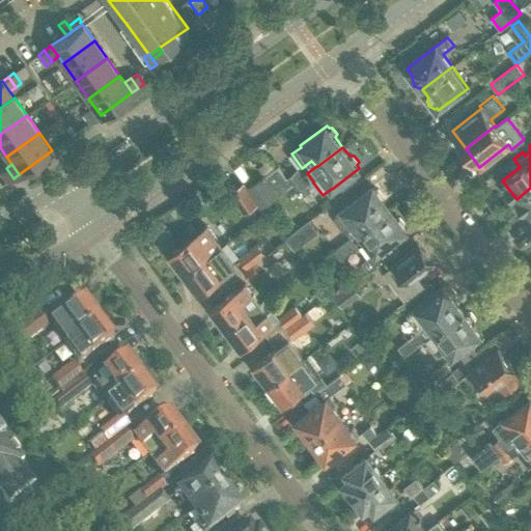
[(7,182),(14,178),(6,168),(0,171),(7,182)]
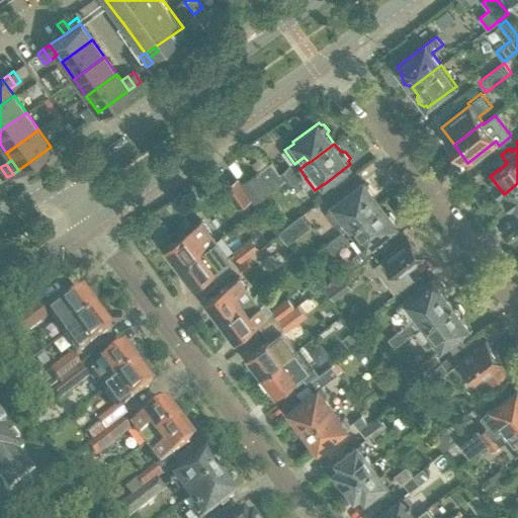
[(284,182),(293,174),(289,168),(279,176),(284,182)]
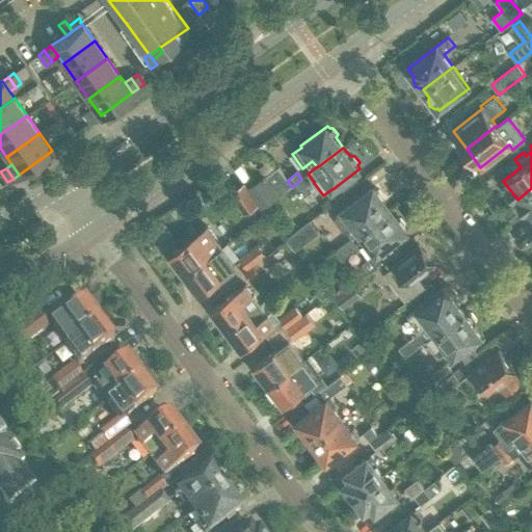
[(280,195),(272,185),(265,176),(248,187),(260,203),(263,207),(280,195)]
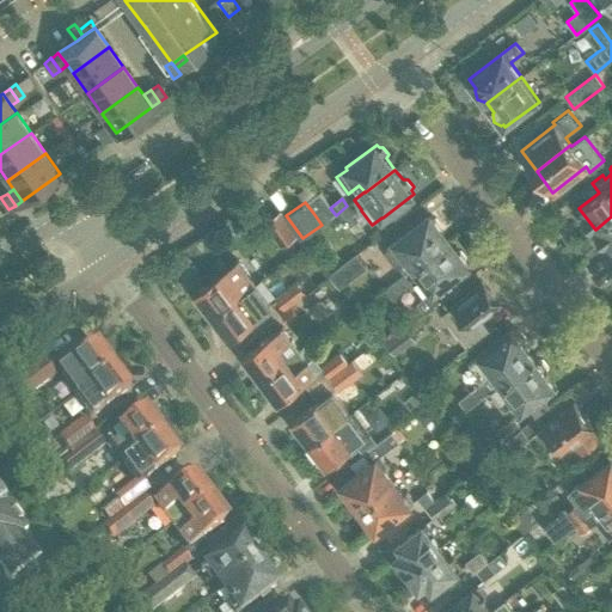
[(347,206),(336,215),(342,224),(354,214),(347,206)]
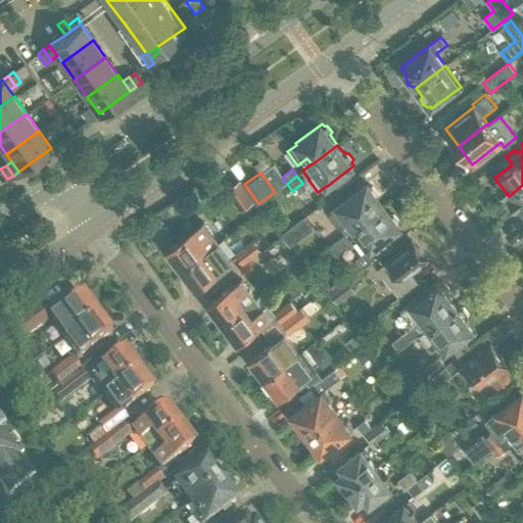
[(241,210),(255,199),(244,184),(241,180),(227,189),(241,210)]
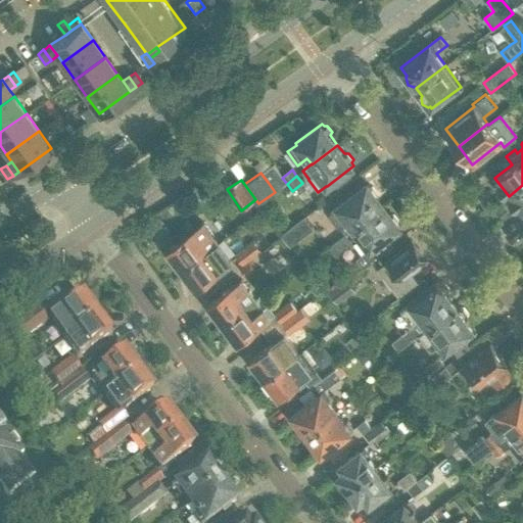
[(353,228),(383,205),(367,184),(337,206),(337,207),(329,214),(344,234),(353,228)]
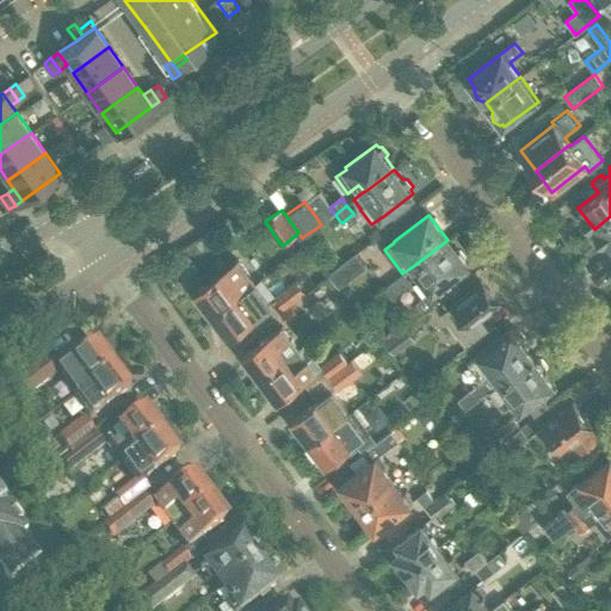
[(610,216),(594,229),(609,248),(610,247),(610,216)]
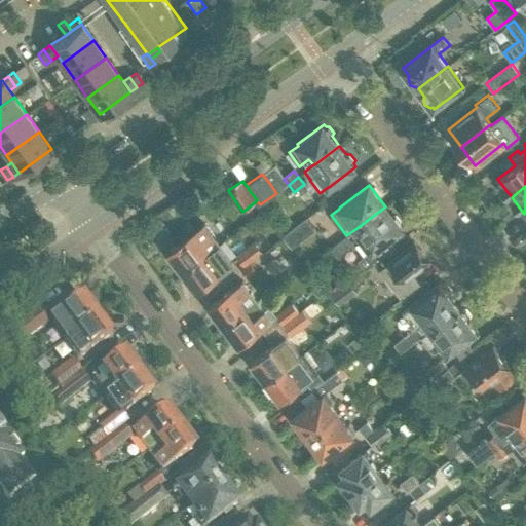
[(379,259),(395,247),(388,237),(401,227),(385,207),(355,229),(372,251),(359,261),(366,270),(375,264),(373,262),(378,258),(379,259)]
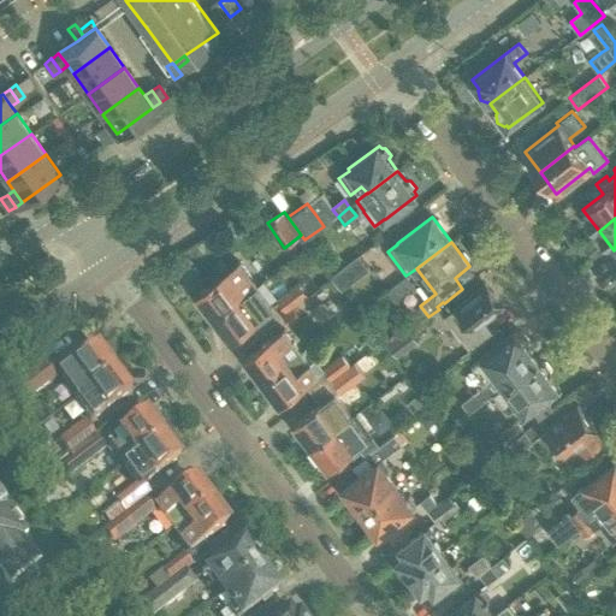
[(331,277),(339,288),(342,291),(371,268),(359,255),(331,277)]
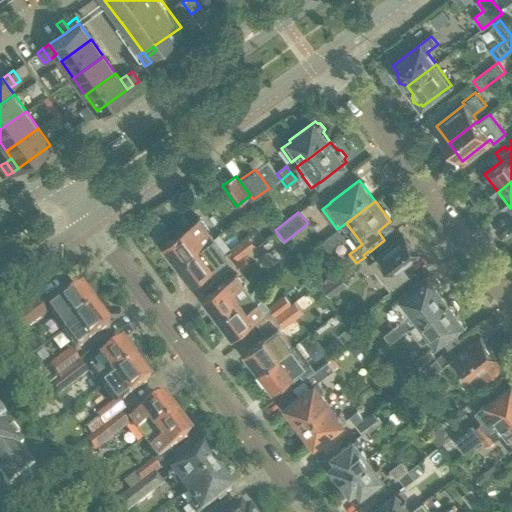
[(177,263),(199,247),(214,236),(200,217),(192,223),(163,245),(177,263)]
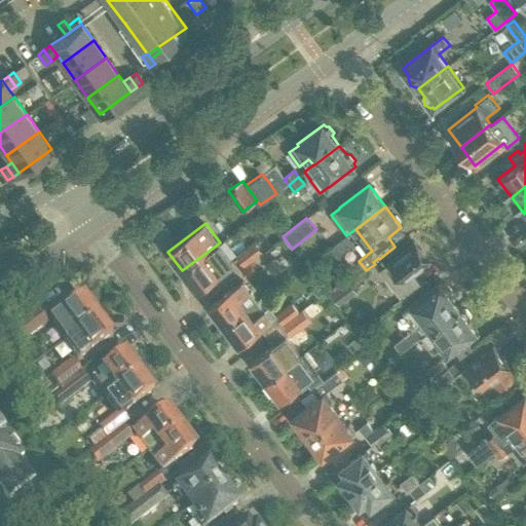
[(354,245),(347,235),(331,248),(338,256),(354,245)]
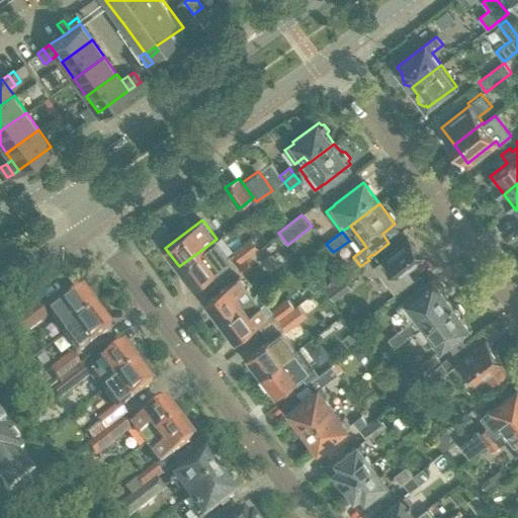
[(241,263),(246,259),(259,249),(250,238),(233,252),(241,263)]
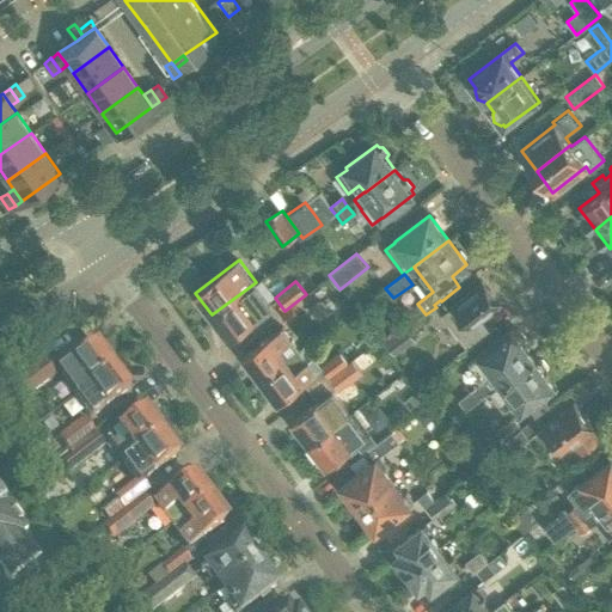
[(230,337),(264,311),(273,305),(256,282),(238,295),(212,314),(230,337)]
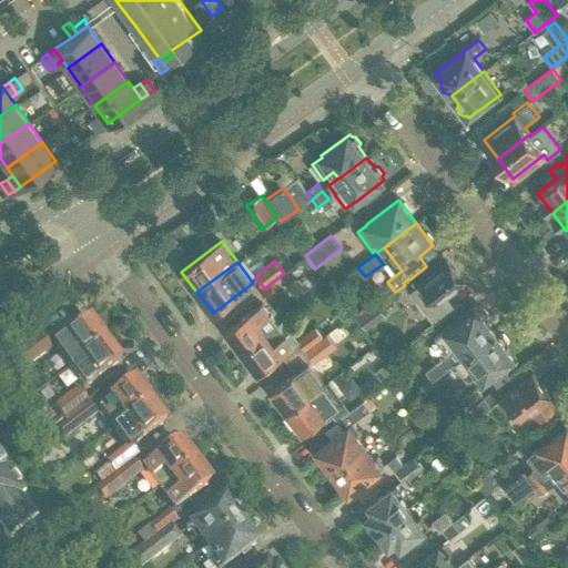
[(433,323),(454,306),(445,294),(463,281),(448,262),(409,292),(433,323)]
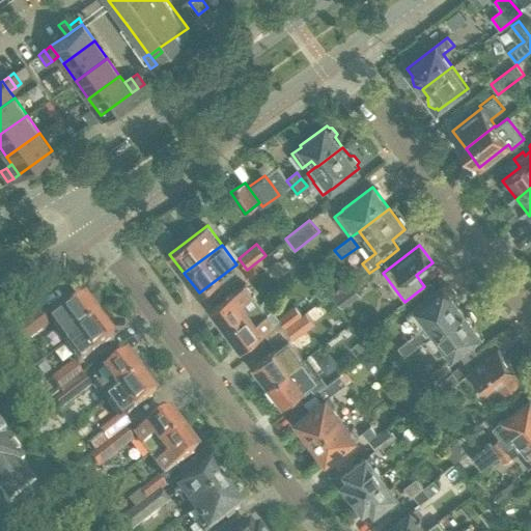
[(252,266),(247,270),(243,273),(249,281),(258,274),(252,266)]
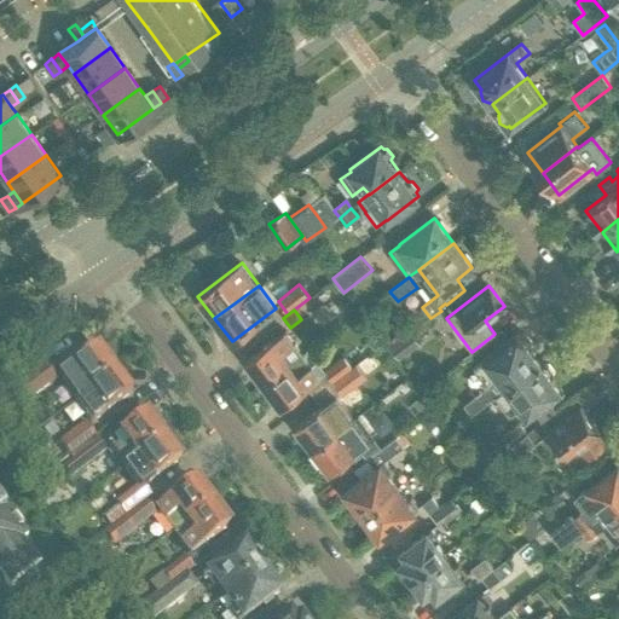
[(399,360),(421,345),(409,329),(388,345),(399,360)]
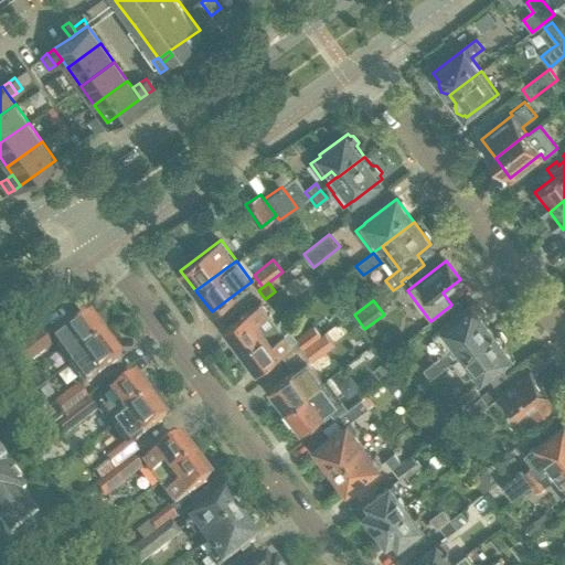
[(458,300),(451,305),(430,321),(440,332),(434,337),(445,352),(440,355),(423,369),(429,379),(451,361),(452,362),(461,355),(493,330),(475,305),(467,311),(458,300)]
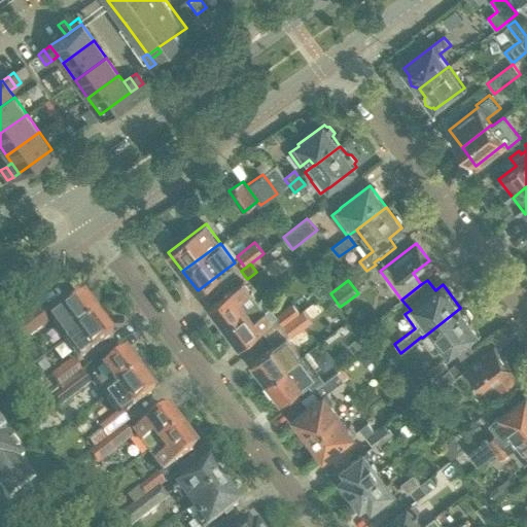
[(209,307),(223,326),(246,310),(257,302),(251,292),(244,281),(241,283),(209,307)]
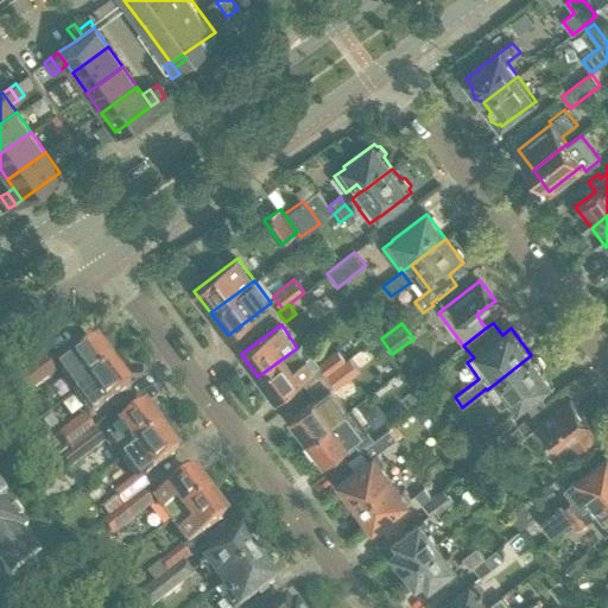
[(375,337),(371,331),(365,336),(368,342),(375,337)]
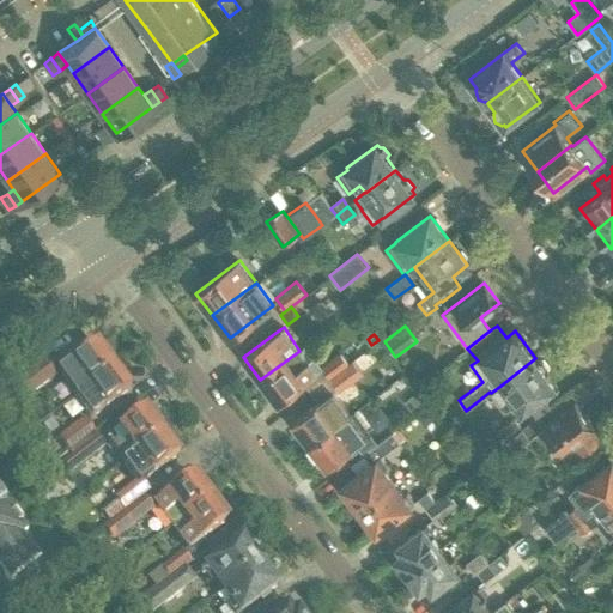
[(79,393),(113,368),(96,346),(62,370),(79,393)]
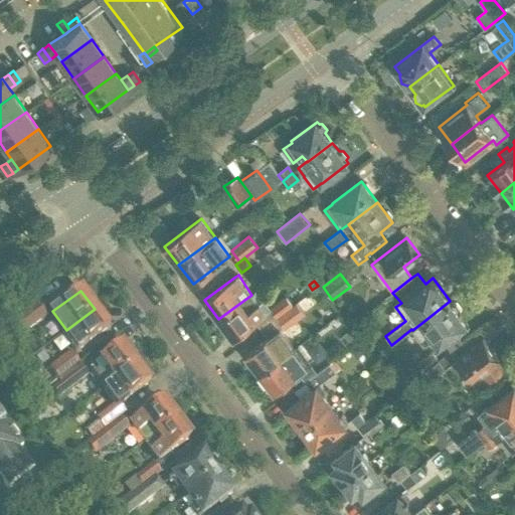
[(259,304),(251,295),(240,303),(218,319),(233,338),(255,322),(262,329),(277,318),(291,307),(296,303),(290,295),(285,299),(271,310),(268,313),(261,303),(259,304)]
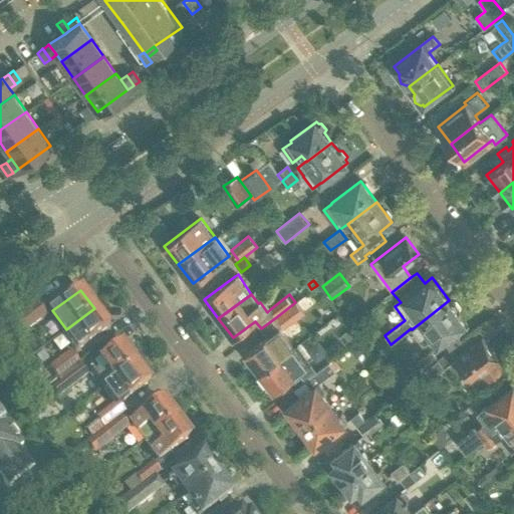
[(284,328),(314,306),(305,295),(295,302),(290,306),(276,317),(261,328),(267,337),(245,353),(259,372),(292,347),(278,328),(282,325),(284,328)]
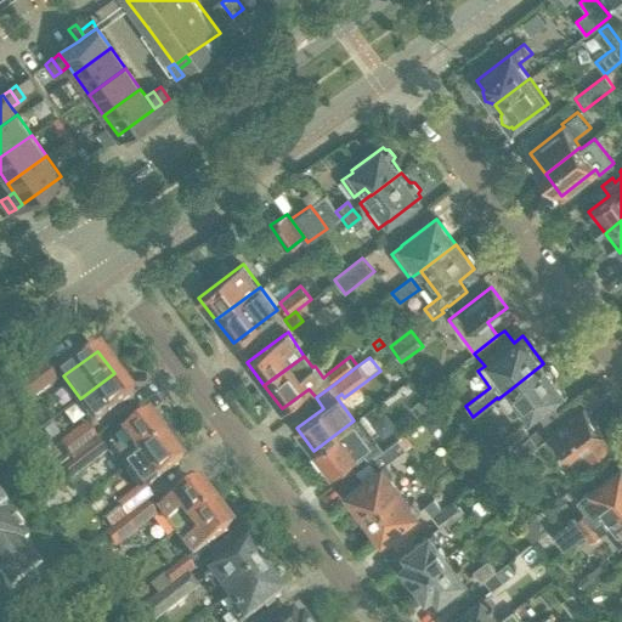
[(543,363),(508,391),(498,399),(512,417),(522,410),(530,419),(566,393),(543,363)]
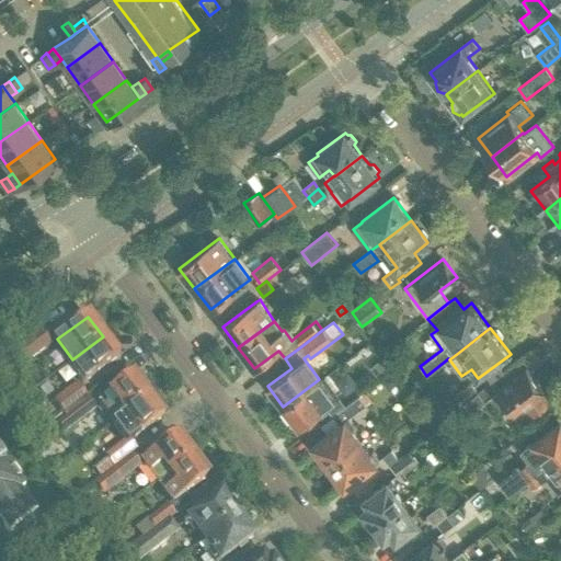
[(27,364),(53,344),(42,330),(16,350),(27,364)]
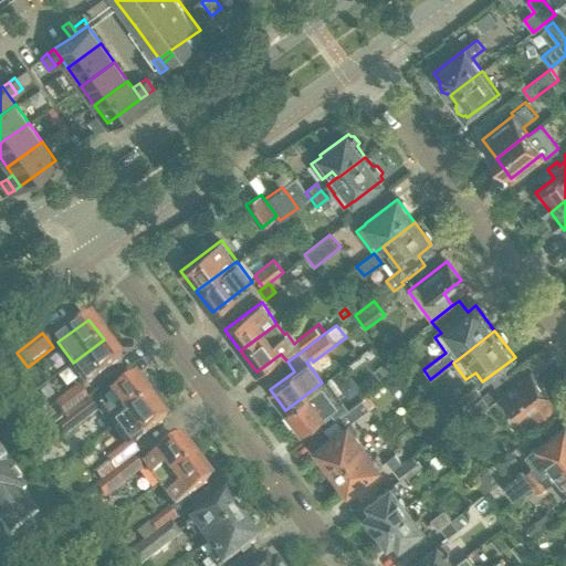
[(104,339),(73,363),(69,367),(84,388),(121,360),(104,339)]
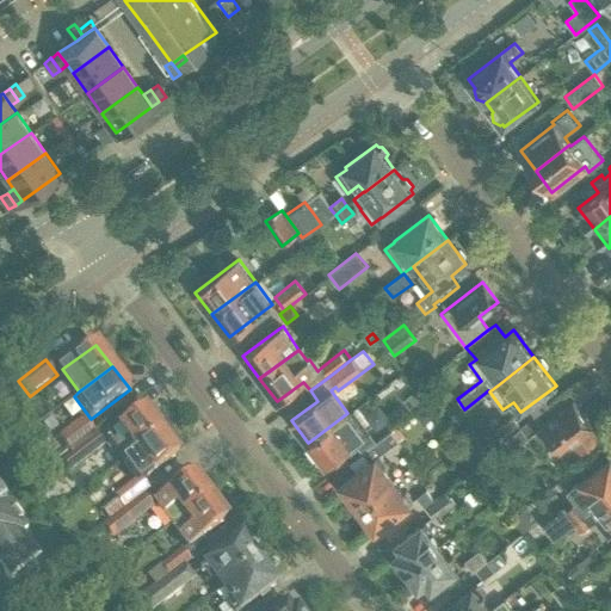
[(425,380),(418,370),(407,377),(414,388),(425,380)]
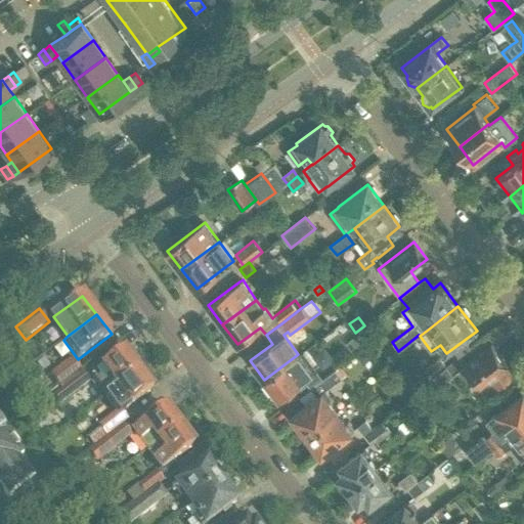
[(346,342),(353,351),(363,344),(355,335),(346,342)]
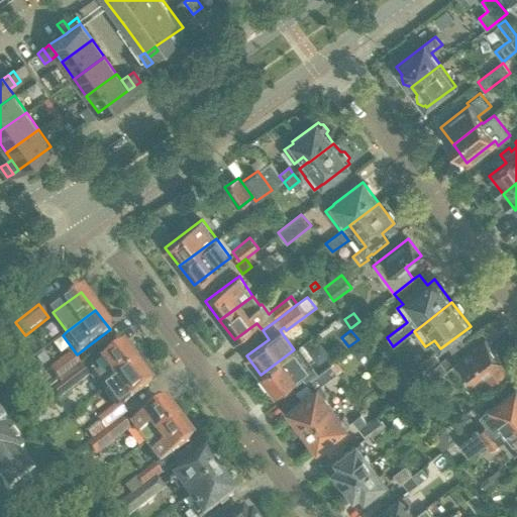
[(440,363),(428,372),(434,380),(453,366),(460,375),(466,372),(474,383),(484,375),(492,385),(507,373),(500,363),(502,362),(486,340),(458,362),(451,352),(441,362),(440,363)]
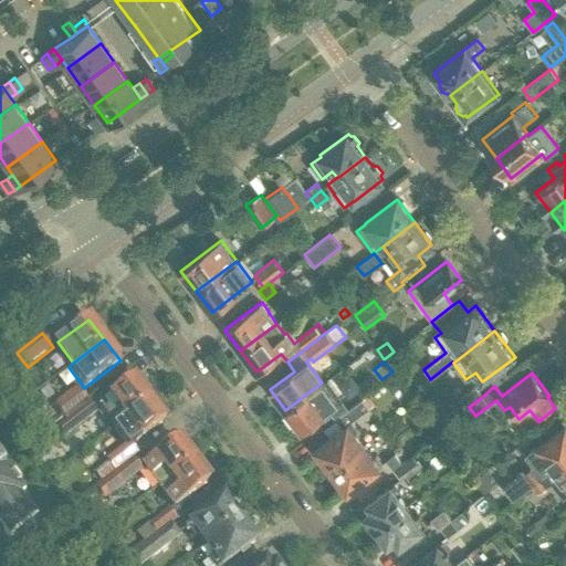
[(112,427),(118,422),(125,418),(149,399),(134,378),(96,407),(112,427)]
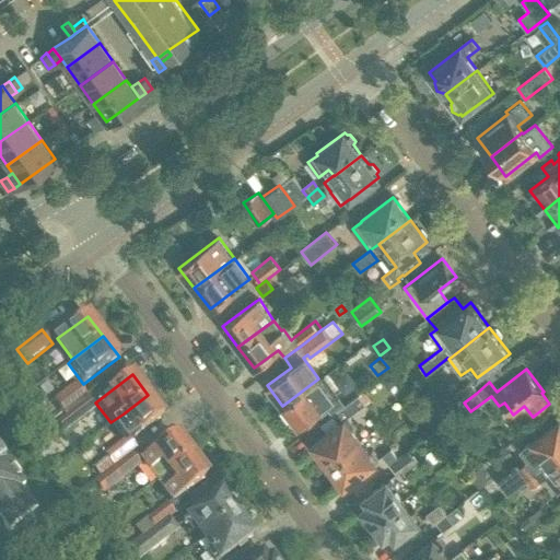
[(325,411),(340,399),(339,397),(323,375),(318,378),(282,406),(299,427),(323,408),(325,411)]
